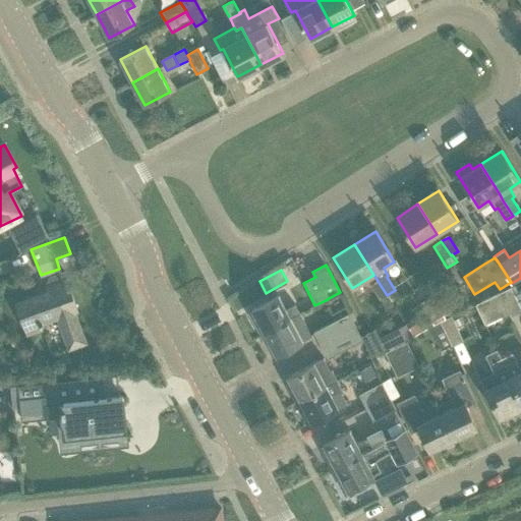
[(65,274),(52,279),(53,284),(67,279),(65,274)]
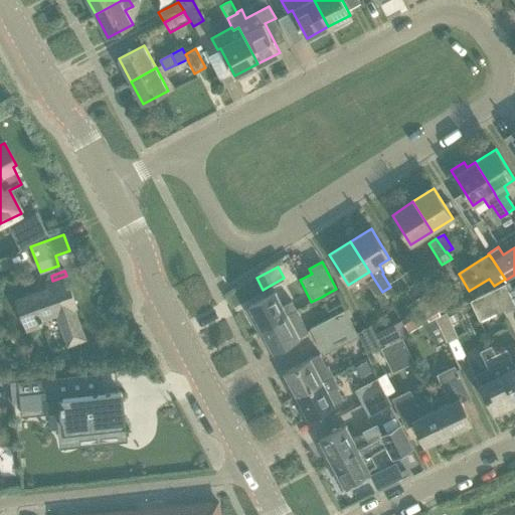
[(55,287),(30,296),(16,300),(27,330),(41,325),(40,322),(57,315),(69,346),(87,340),(75,309),(77,308),(66,276),(52,281),(55,287)]
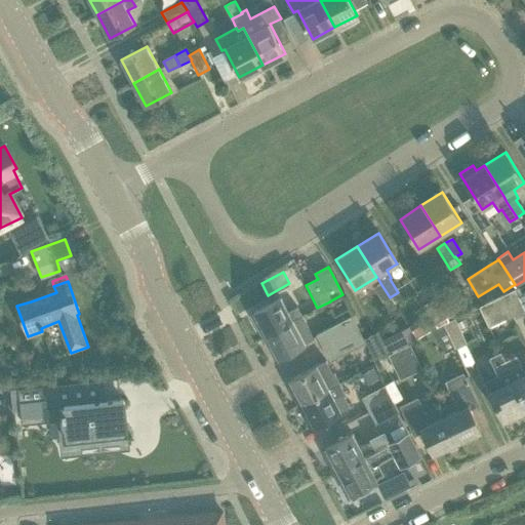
[(380,283),(373,288),(382,303),(390,297),(380,283)]
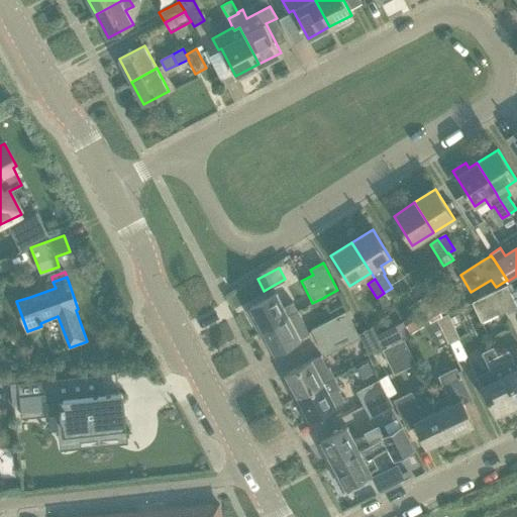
[(506,311),(507,314),(516,309),(516,307),(510,292),(507,285),(472,302),(482,322),(506,311)]
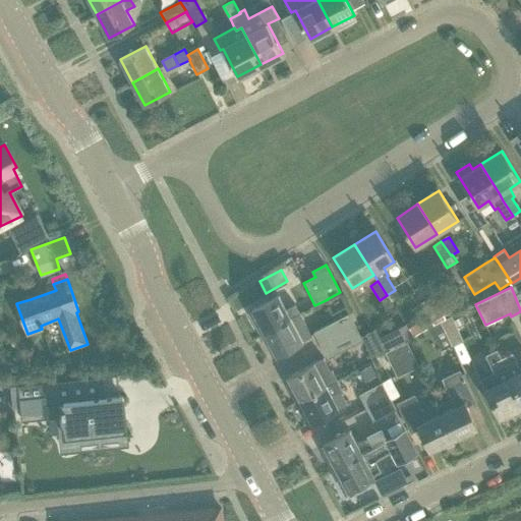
[(253,310),(249,312),(256,325),(259,323),(265,332),(299,313),(294,305),(286,309),(279,295),(252,309),(253,310)]
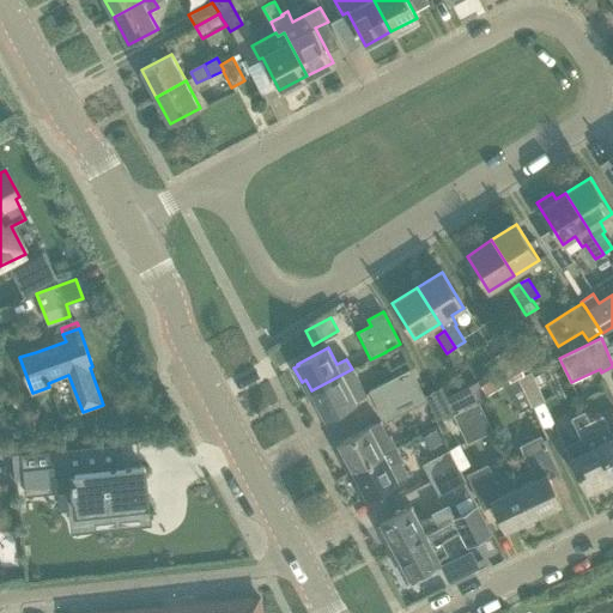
[(486,395),(504,384),(519,378),(526,376),(520,366),(509,349),(495,357),(503,374),(481,386),(486,395)]
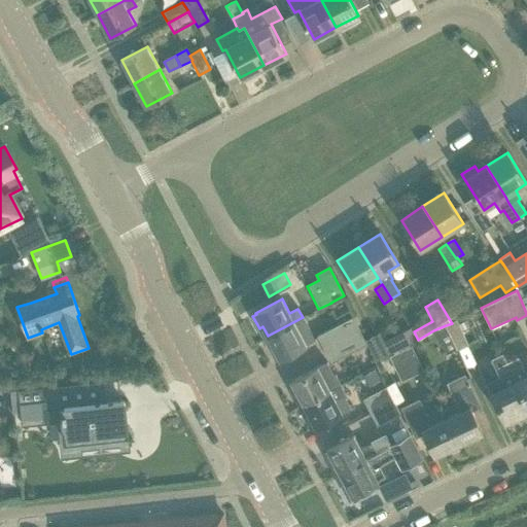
[(457,320),(452,323),(446,325),(456,348),(467,342),(461,330),(469,326),(464,316),(456,320),(457,320)]
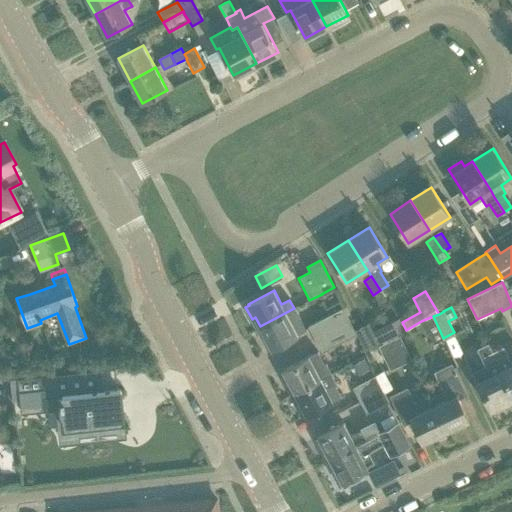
[(294,308),(260,326),(265,336),(261,338),(268,349),(271,347),(272,349),(298,335),(306,331),(294,308)]
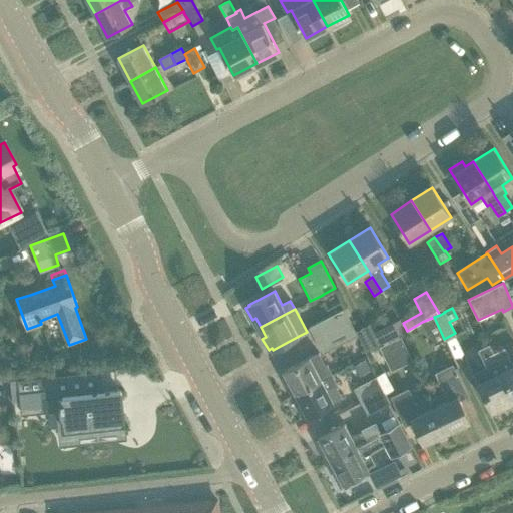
[(309,328),(316,341),(351,323),(343,309),(322,320),(322,321),(309,328)]
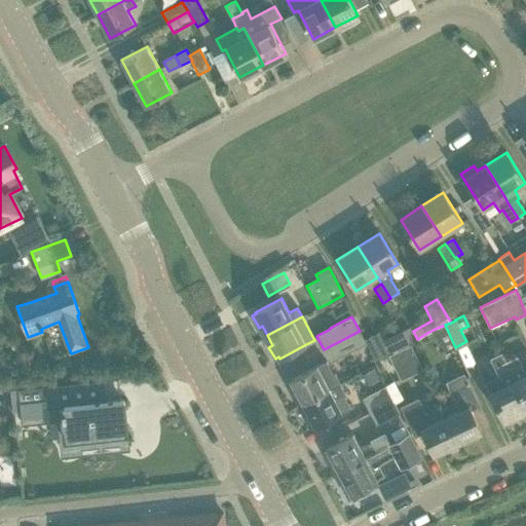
[(456,347),(455,347),(445,325),(433,330),(436,338),(440,336),(447,351),(456,347)]
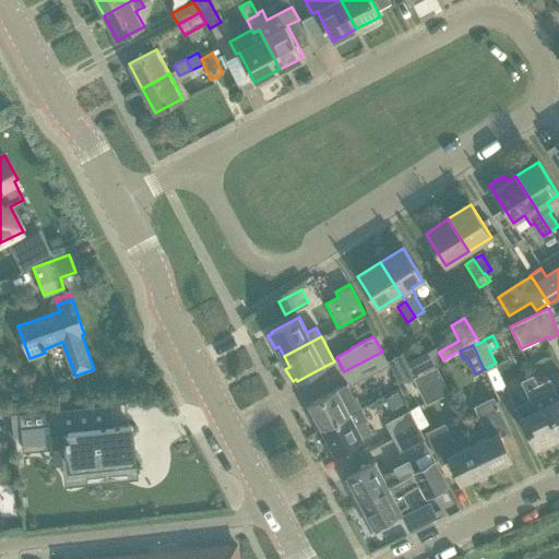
[(399,382),(413,376),(436,365),(443,360),(439,352),(437,347),(429,352),(407,361),(403,352),(388,360),(399,382)]
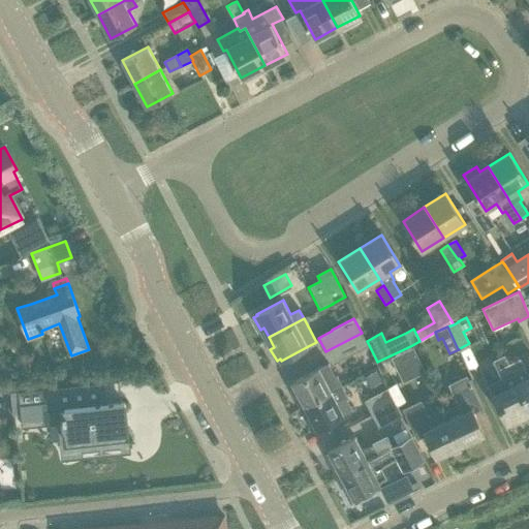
[(362,333),(325,351),(333,365),(368,346),(362,333)]
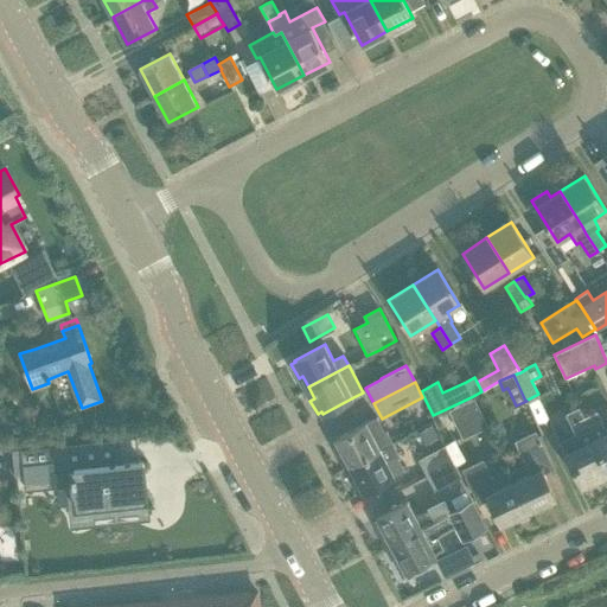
[(473,396),(448,408),(462,439),(489,427),(473,396)]
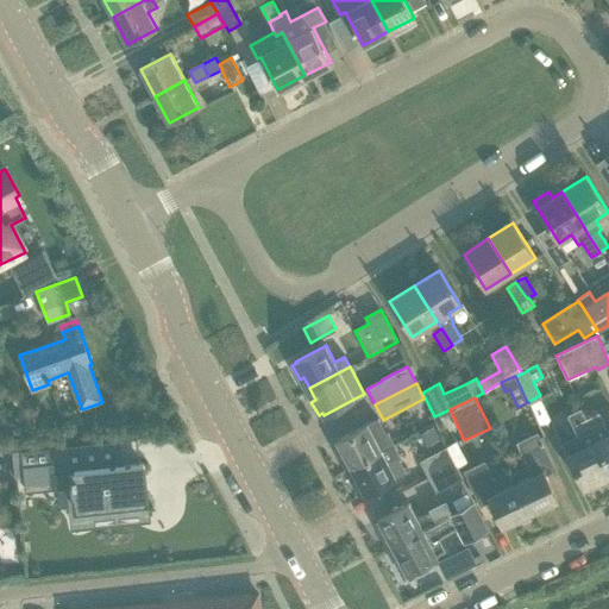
[(608,475),(608,466),(586,419),(582,409),(567,415),(577,435),(562,443),(567,454),(583,488),(608,475)]
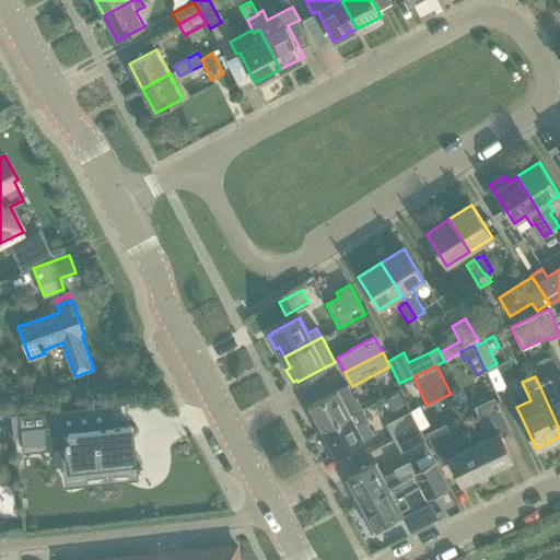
[(559,399),(559,400),(550,381),(539,385),(559,429),(559,399)]
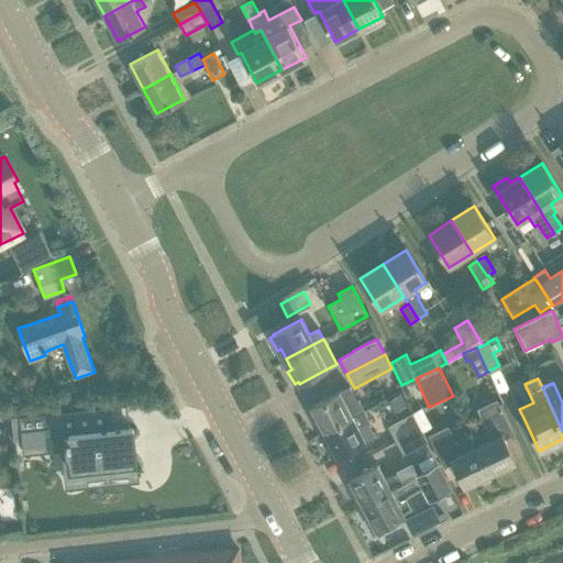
[(312,408),(308,411),(315,423),(320,423),(324,432),(364,411),(359,400),(356,401),(349,388),(312,408)]
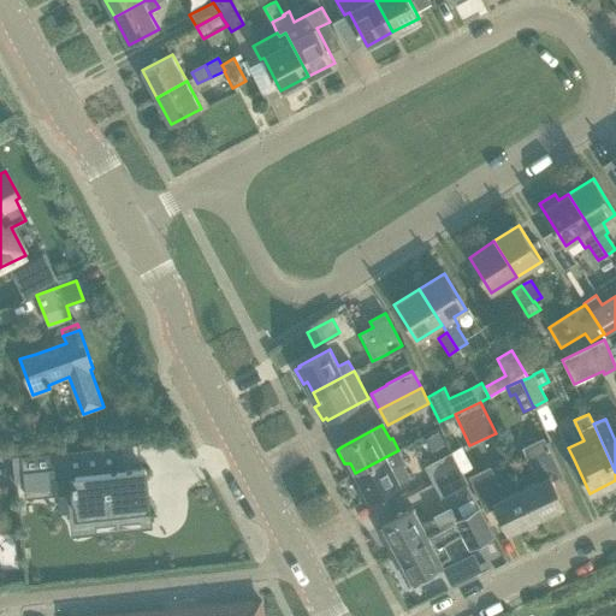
[(539,480),(521,489),(535,519),(564,505),(551,479),(560,474),(543,438),(523,448),(539,480)]
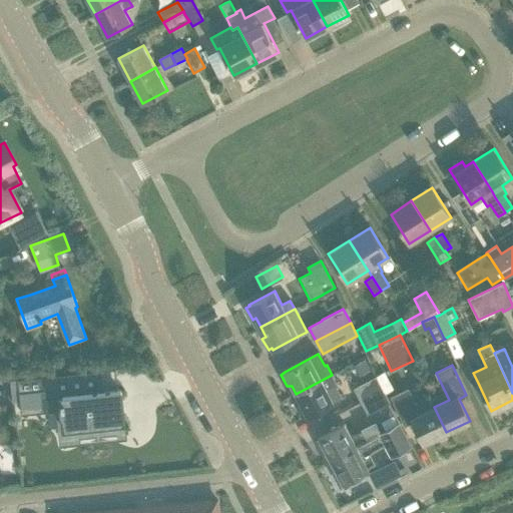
[(117,390),(117,386),(116,387),(116,390),(104,391),(102,371),(17,380),(21,413),(22,413),(22,408),(61,403),(62,410),(64,410),(66,429),(74,429),(75,437),(121,432),(121,438),(123,438),(117,390)]
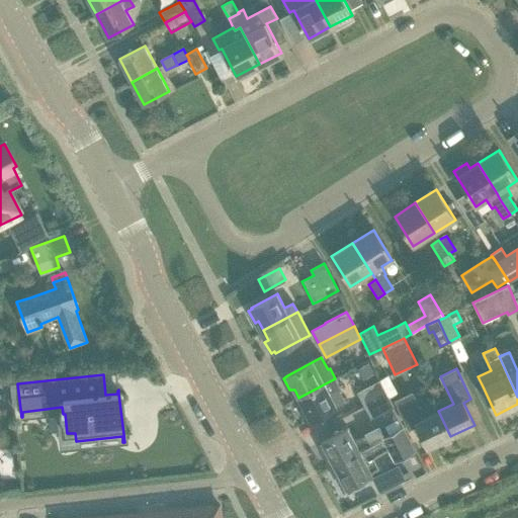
[(379,380),(385,394),(387,397),(397,393),(387,376),(379,380)]
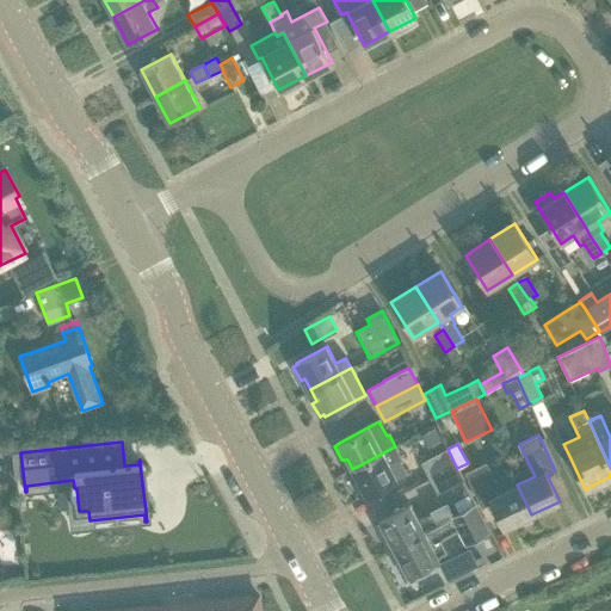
[(395,446),(352,469),(358,479),(353,482),(360,497),(366,495),(407,474),(399,460),(401,458),(395,446)]
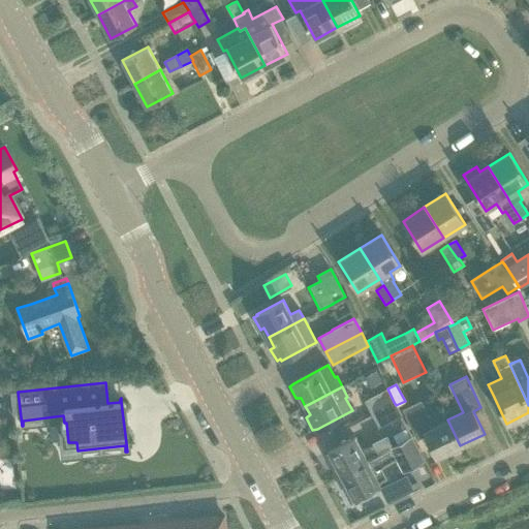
[(365,400),(372,414),(394,402),(387,389),(365,400)]
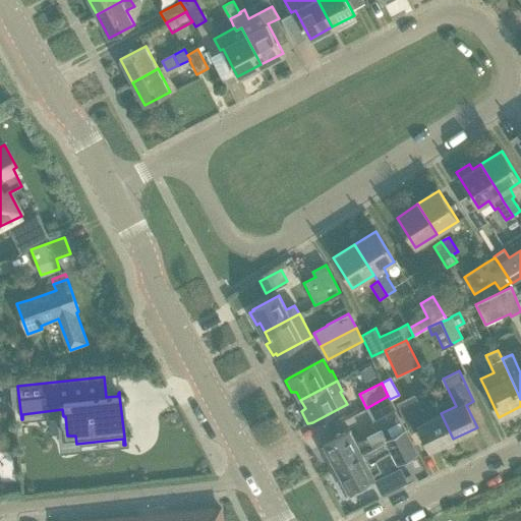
[(428,450),(453,439),(441,413),(425,420),(413,395),(397,403),(410,431),(418,427),(428,450)]
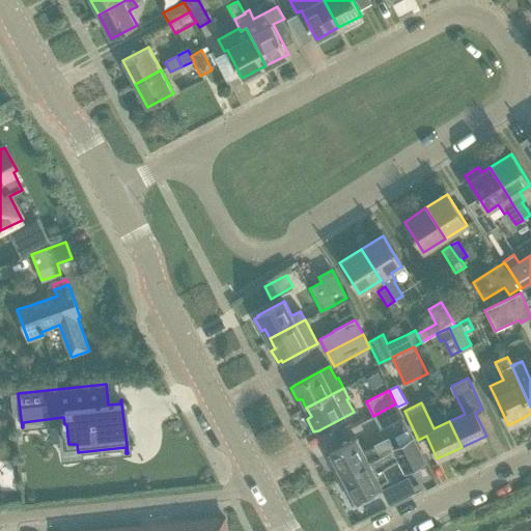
[(395,403),(373,416),(381,429),(402,417),(397,407),(395,403)]
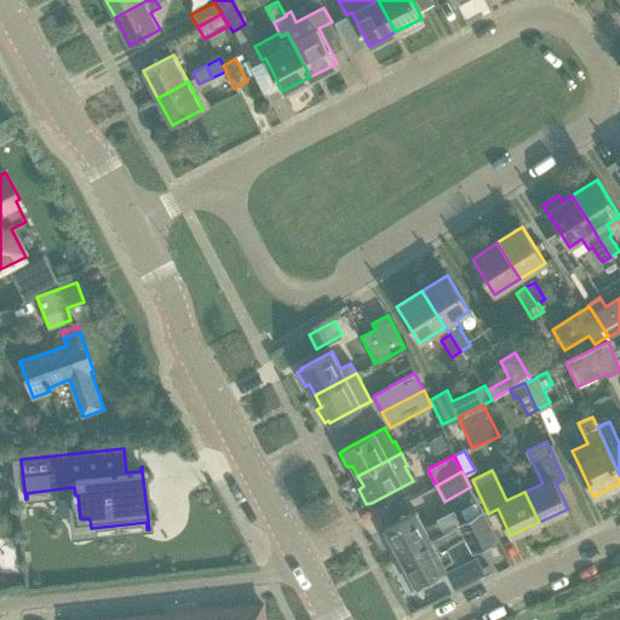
[(386,529),(382,533),(389,546),(395,545),(400,556),(431,539),(443,533),(437,521),(425,528),(418,512),(386,529)]
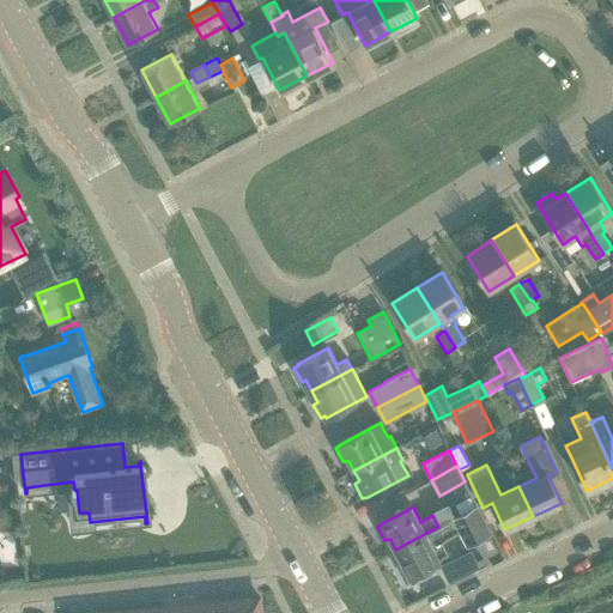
[(426,533),(395,550),(401,559),(396,564),(406,582),(408,583),(424,575),(423,569),(441,559),(447,556),(439,540),(459,529),(467,546),(490,534),(477,507),(455,517),(439,527),(438,527),(426,533)]
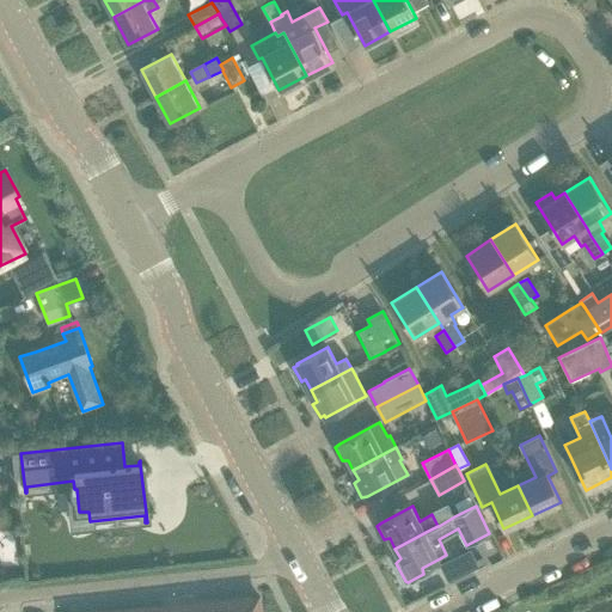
[(448,506),(433,514),(439,526),(454,516),(448,506)]
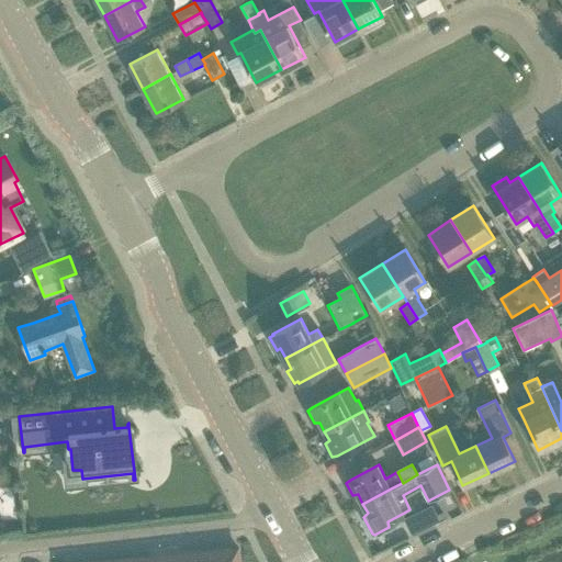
[(431,506),(405,518),(412,534),(438,521),(431,506)]
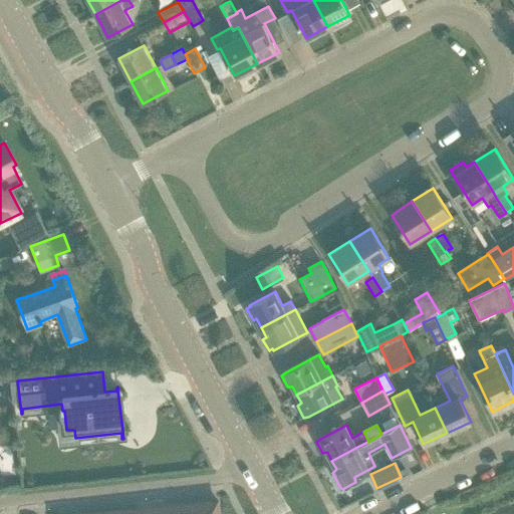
[(219,513),(218,501),(191,504),(192,513),(219,513)]
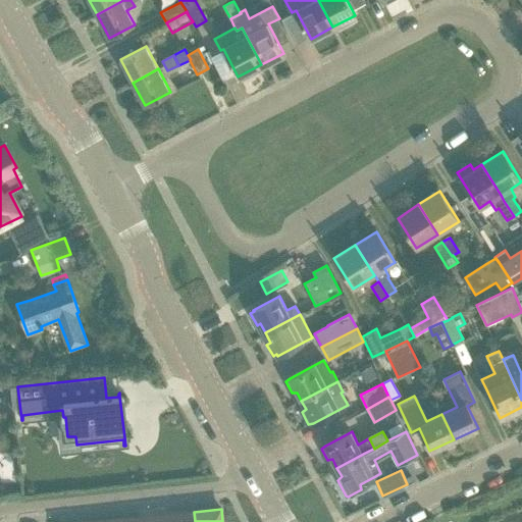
[(167,521),(195,521),(194,512),(166,514),(167,521)]
